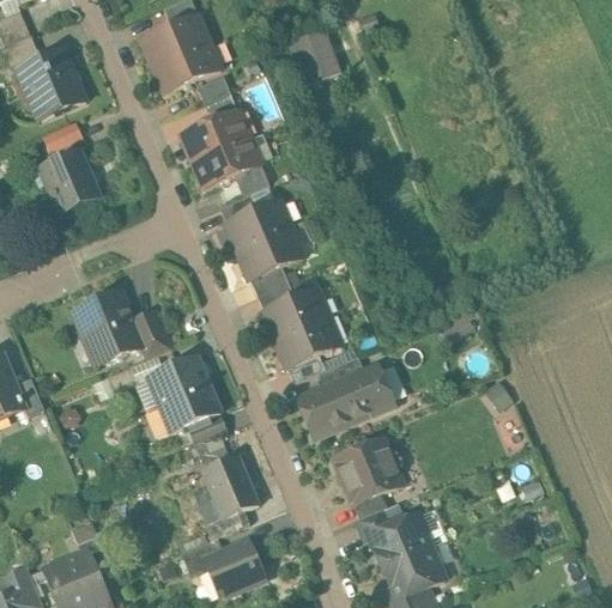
[(181,0),(163,7),(169,20),(195,10),(191,0),(181,0)]
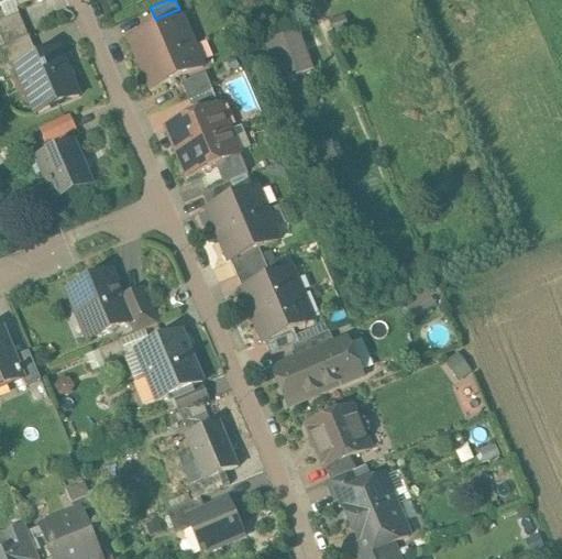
[(18,9),(0,17),(0,45),(28,33),(18,9)]
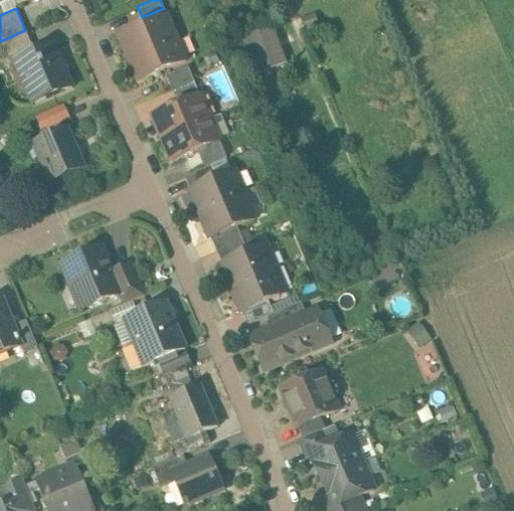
[(166,14),(118,34),(127,56),(175,36),(166,14)]
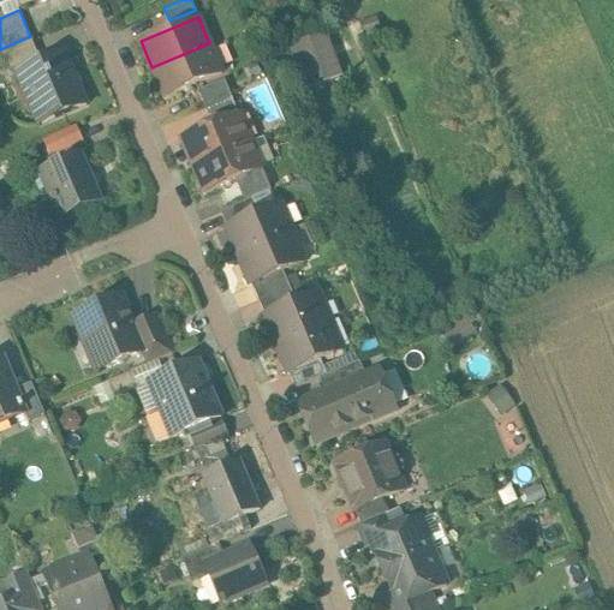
[(298,36),(311,82),(341,72),(327,27),(298,36)]
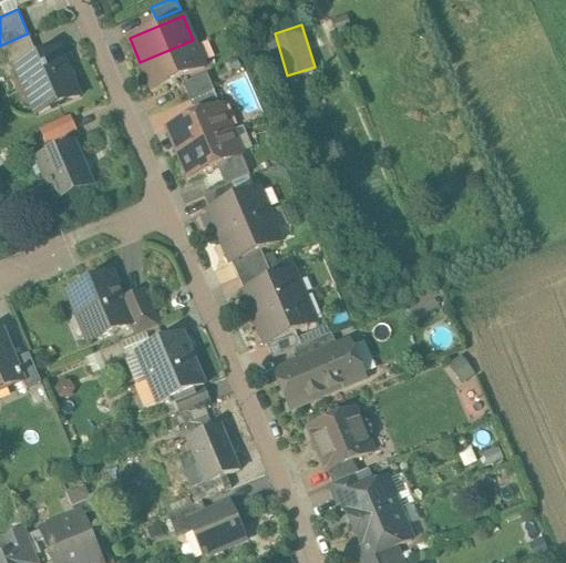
[(28,33),(0,45),(0,49),(8,68),(16,64),(37,54),(28,33)]
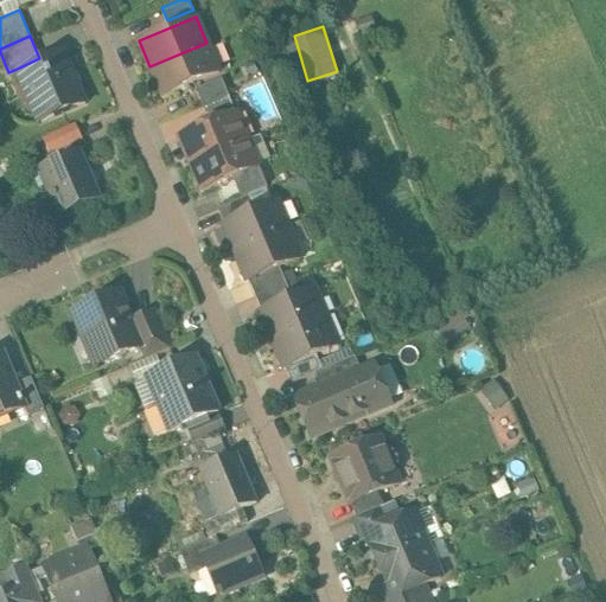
[(206,43),(150,66),(161,93),(218,69),(206,43)]
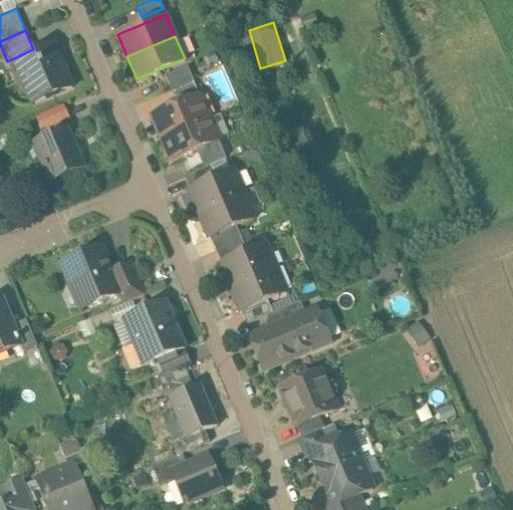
[(33,49),(14,58),(32,101),(71,85),(53,41),(33,49)]
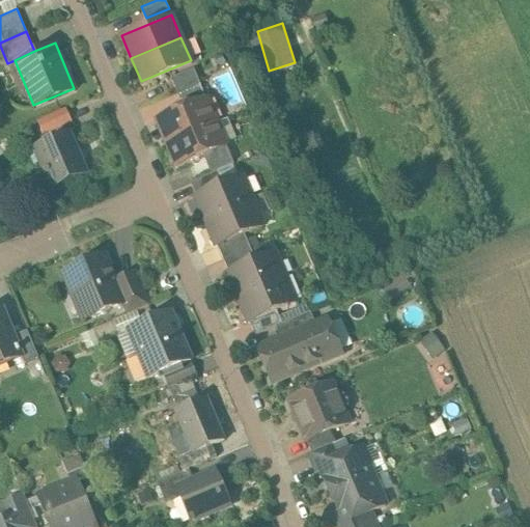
[(193,65),(170,76),(175,86),(198,77),(193,65)]
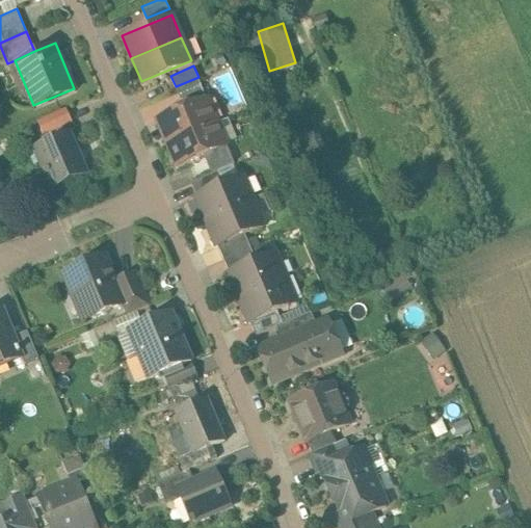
[(198,77),(176,86),(183,106),(206,97),(198,77)]
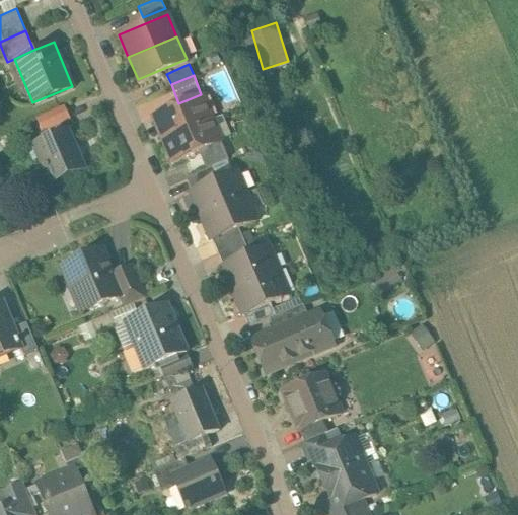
[(178,103),(153,115),(162,137),(211,117),(201,94),(178,103)]
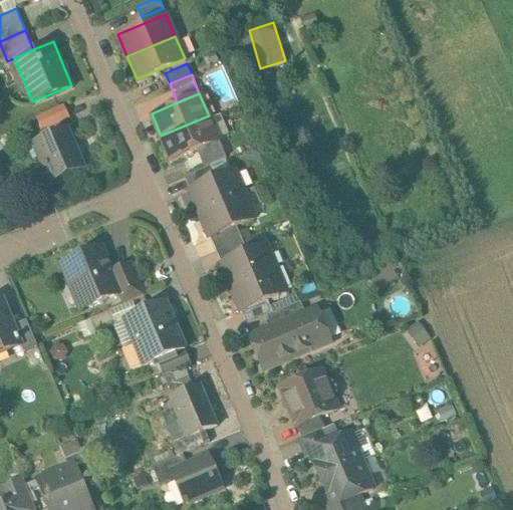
[(209,115),(161,136),(170,158),(196,147),(218,138),(209,115)]
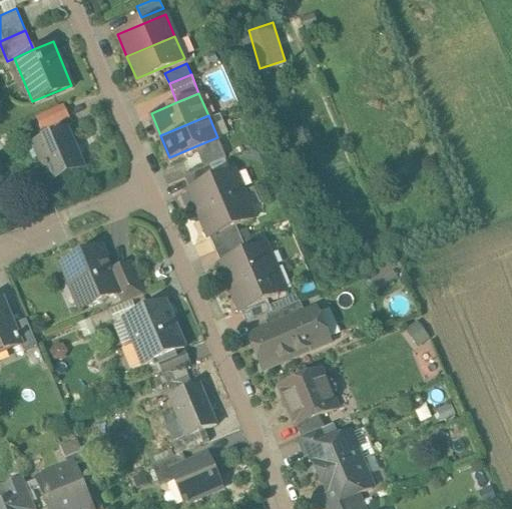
[(66,127),(33,141),(34,141),(36,140),(45,162),(39,165),(41,168),(44,166),(49,179),(83,165),(66,127)]
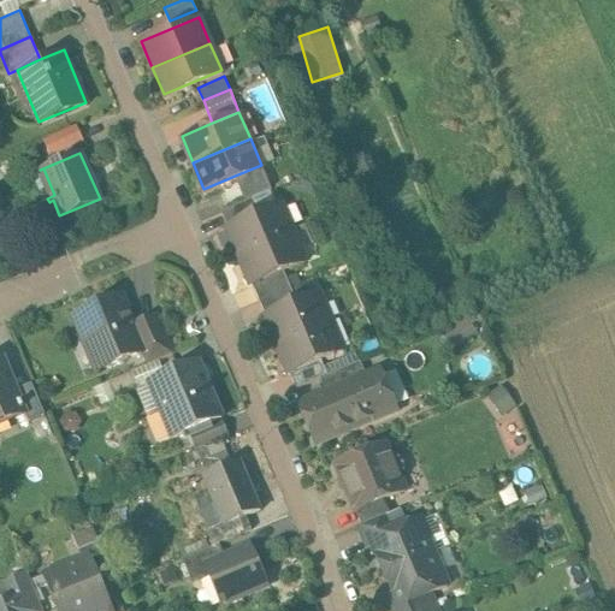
[(261,165),(235,176),(244,197),(252,195),(271,187),(261,165)]
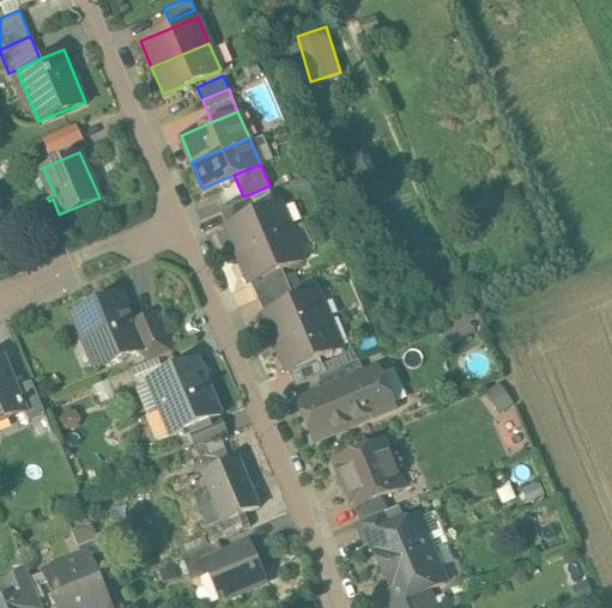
[(243,196),(219,207),(225,223),(258,210),(250,194),(243,196)]
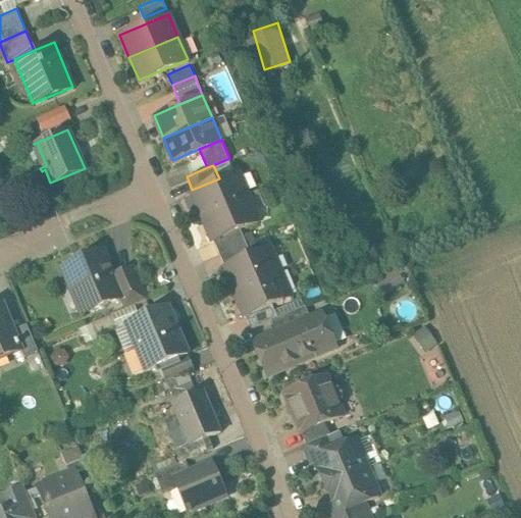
[(192,190),(202,214),(248,195),(237,170),(219,178),(192,190)]
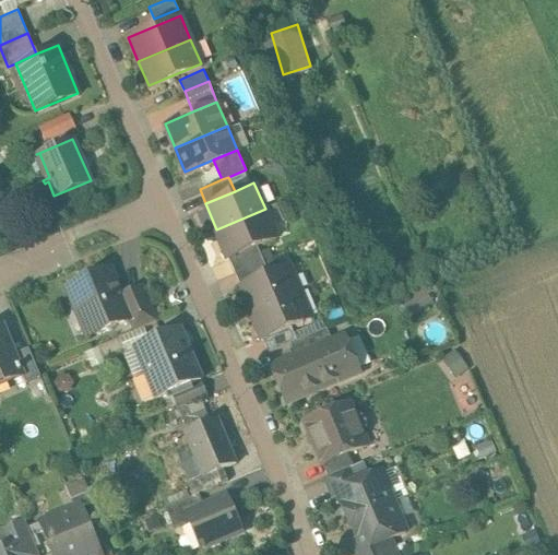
[(265,209),(216,229),(227,256),(228,256),(257,244),(276,235),(265,209)]
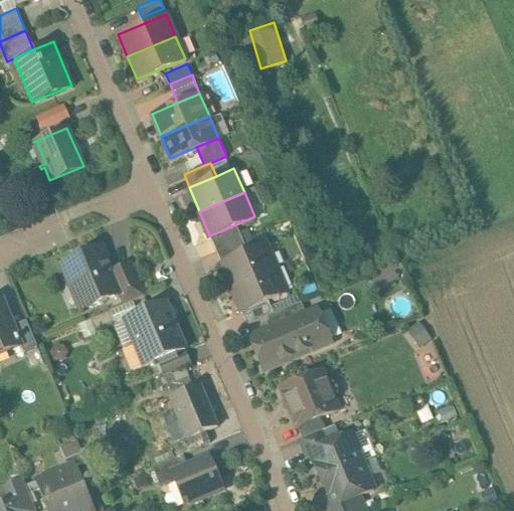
[(241,236),(236,224),(210,235),(215,247),(241,236)]
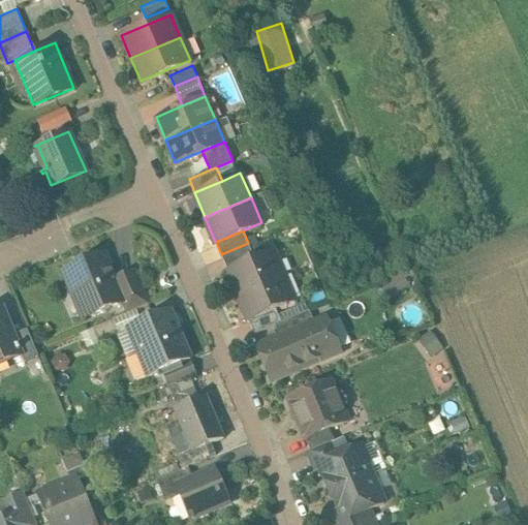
[(248,243),(221,254),(227,268),(254,256),(248,243)]
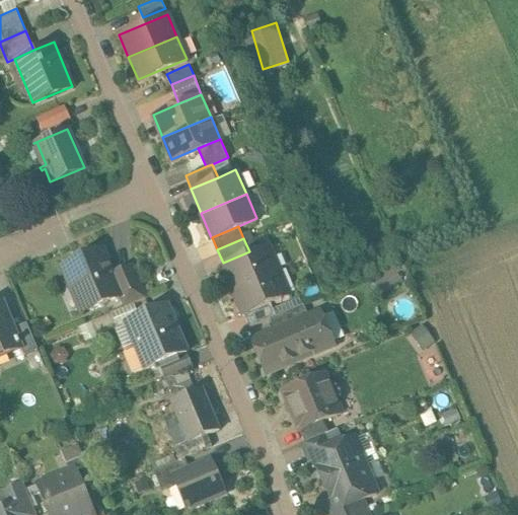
[(223,263),(222,264),(232,288),(278,269),(268,244),(249,251),(223,263)]
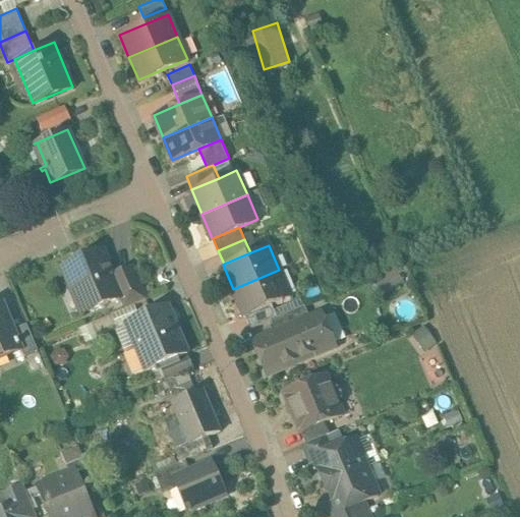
[(103,248),(61,266),(69,286),(74,284),(85,309),(120,295),(122,294),(113,274),(103,248)]
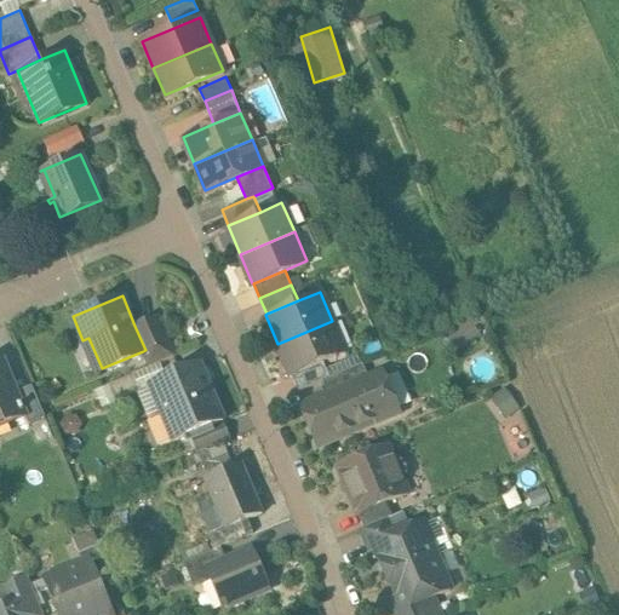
[(158,316),(135,326),(145,350),(143,351),(149,363),(172,354),(158,316)]
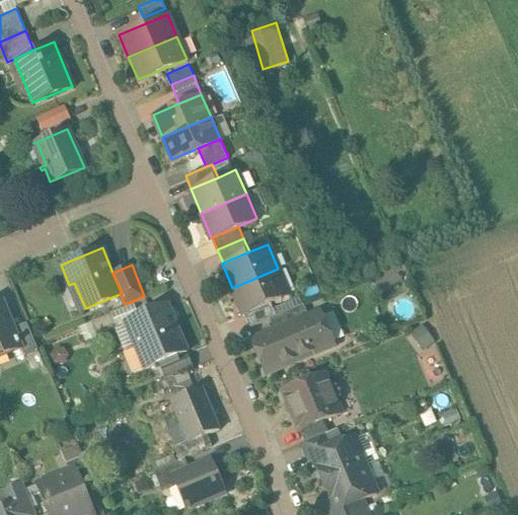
[(278,269),(232,288),(243,312),(270,300),(288,293),(278,269)]
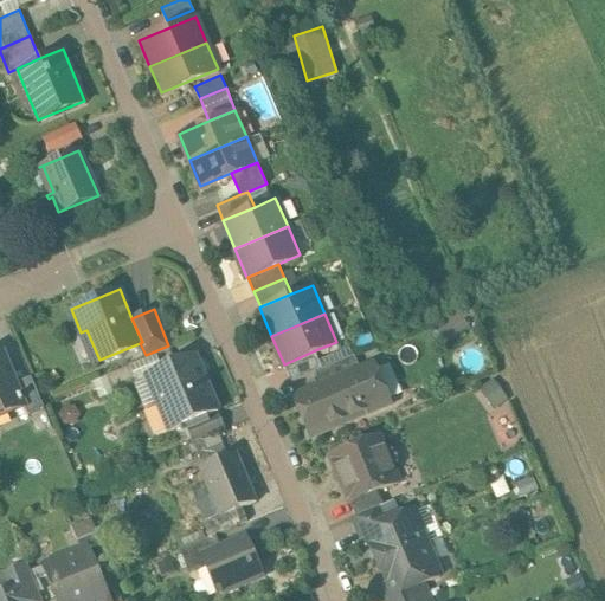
[(315,350),(284,364),(290,380),(314,369),(322,366),(315,350)]
